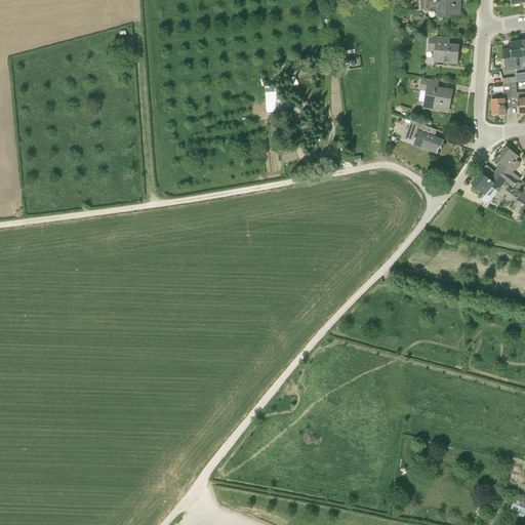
[(423,0),(423,10),(437,10),(437,15),(459,15),(459,0),(423,0)]
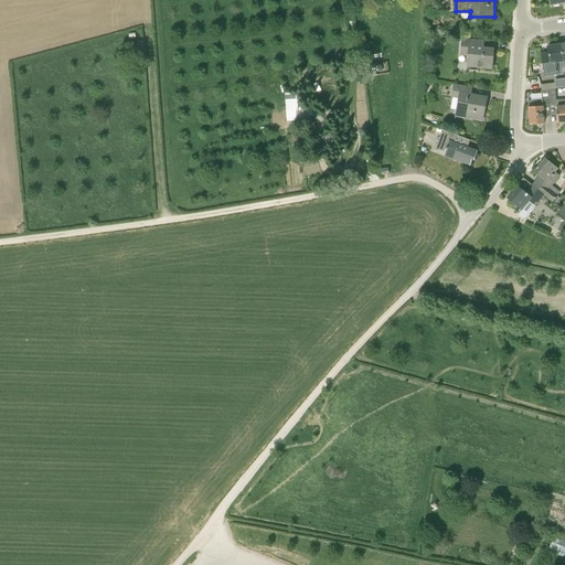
[(492,68),(494,49),(480,48),(481,40),(462,39),(461,55),(469,56),(468,67),(492,68)]
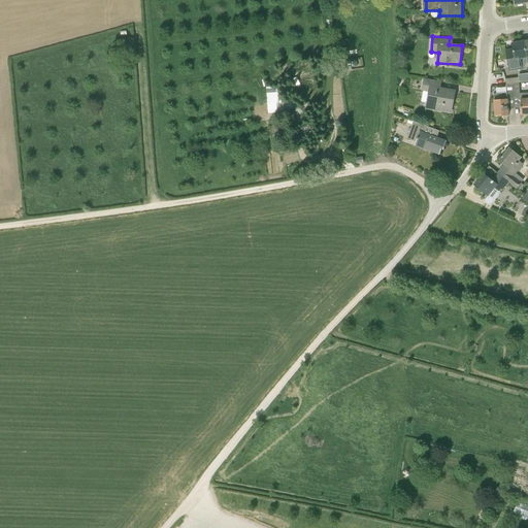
[(509,70),(527,66),(527,63),(524,42),(513,44),(512,44),(513,51),(506,52),(508,65),(509,70)]
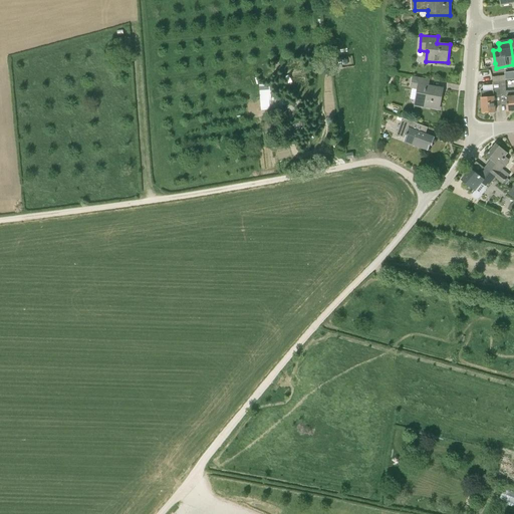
[(416,100),(415,105),(439,109),(443,88),(429,85),(430,80),(413,76),(411,88),(413,89),(410,99),(416,100)]
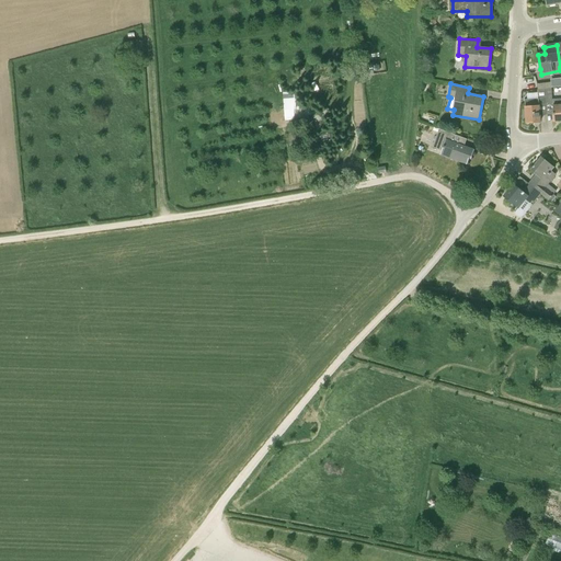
[(560,98),(552,99),(551,89),(545,90),(546,104),(552,103),(553,122),(560,121),(560,98)]
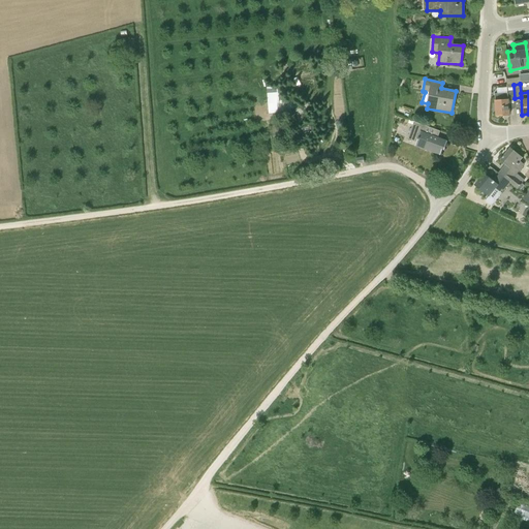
[(515,98),(514,85),(507,86),(507,93),(495,94),(496,117),(509,116),(508,110),(516,109),(515,98)]
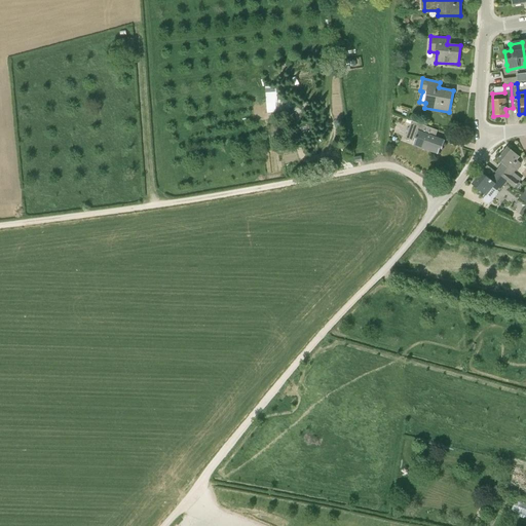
[(278,110),(277,89),(267,90),(268,111),(278,110)]
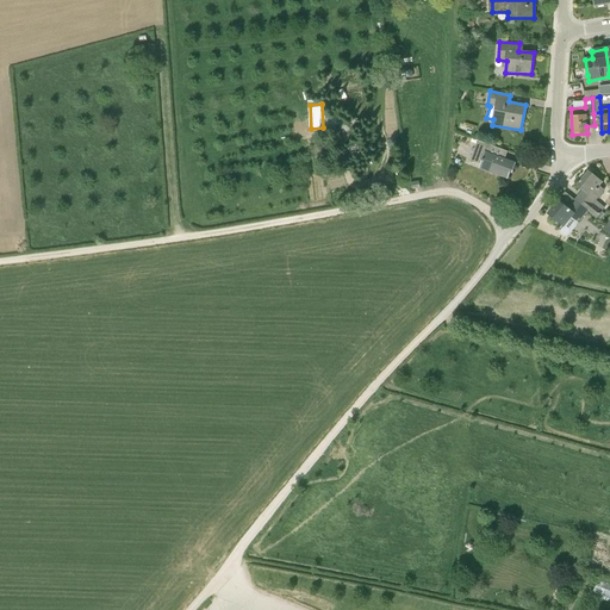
[(475,143),(471,160),(480,163),(479,168),(508,179),(510,172),(512,173),(516,163),(489,153),(491,145),(477,141),(475,143)]
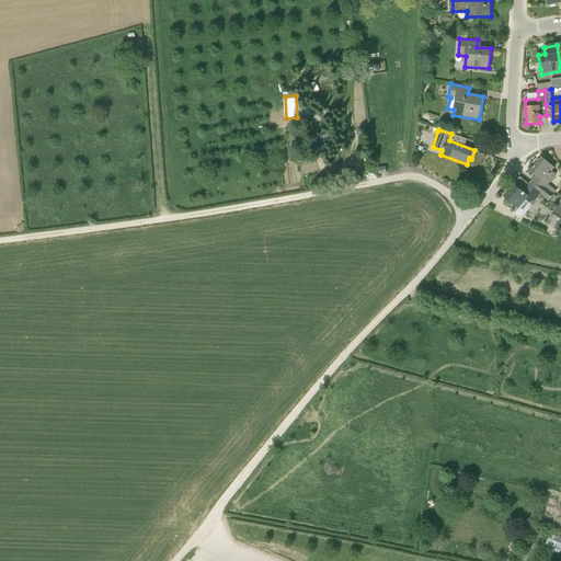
[(529,184),(540,193),(549,201),(553,195),(545,189),(556,174),(550,170),(552,167),(541,157),(530,170),(536,174),(533,179),(529,183),(529,184)]
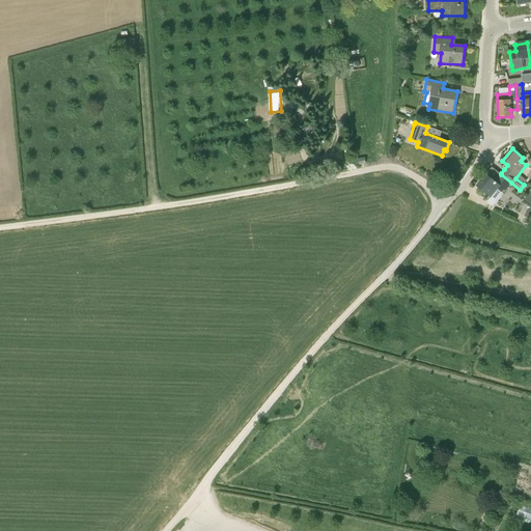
[(503,194),(511,183),(501,174),(495,182),(485,174),(476,186),(490,196),(497,189),(503,194)]
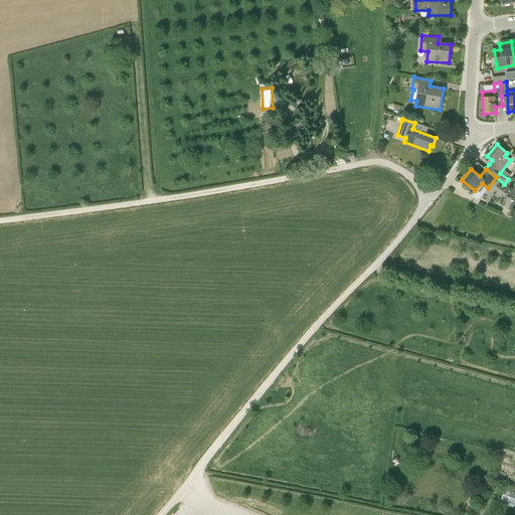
[(514,505),(514,492),(513,493),(510,491),(505,489),(501,500),(514,505)]
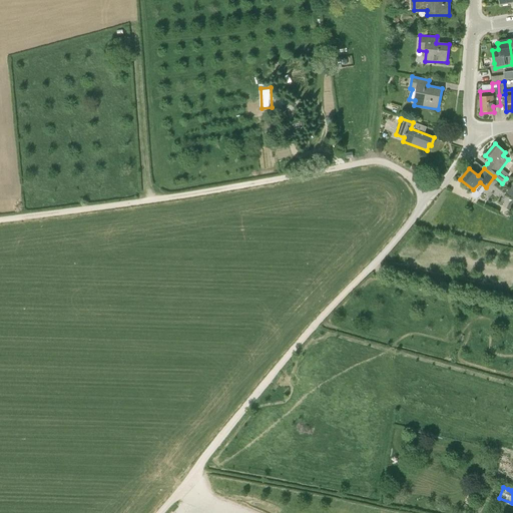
All buildings are outlined.
